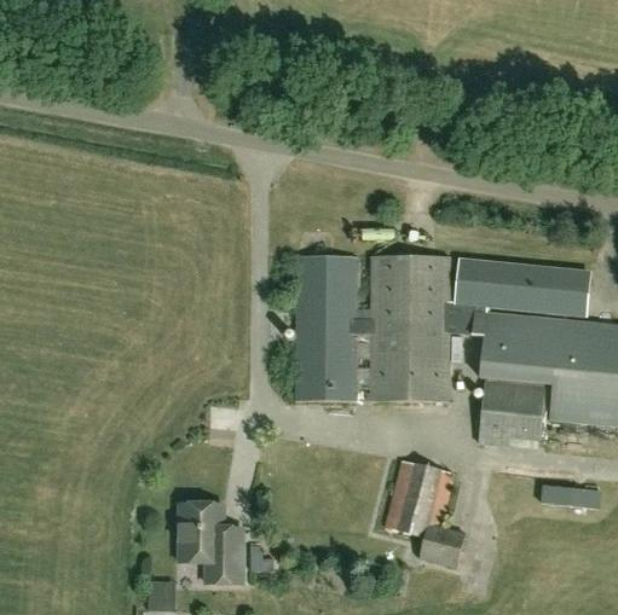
[(373,255),(371,307),(357,307),(358,255),(296,255),(295,400),(357,400),(357,393),(368,393),(368,400),(370,400),(449,401),(449,332),(472,334),(484,335),(480,378),(484,378),(515,381),(552,386),(550,419),(617,425),(617,325),(486,312),(486,307),(583,315),(588,271),(457,259),(457,261),(454,301),(449,301),(450,261),(450,255),(373,255)]
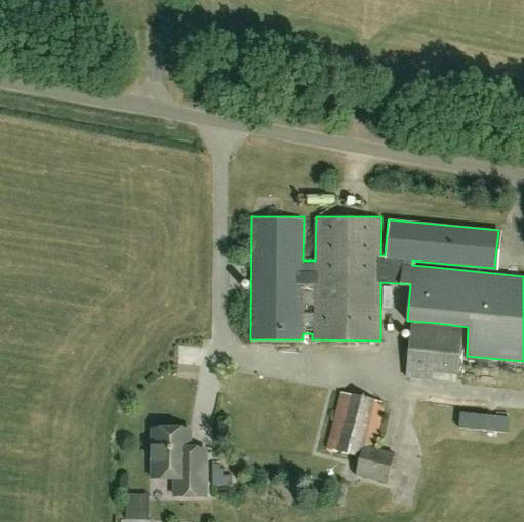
[(432,376),(433,370),(437,323),(410,321),(405,374),(432,376)]
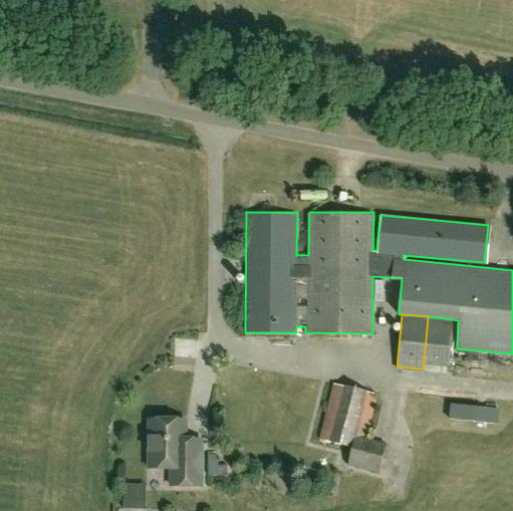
[(378,471),(386,443),(364,438),(375,393),(333,381),(319,439),(352,447),(348,464),(378,471)]
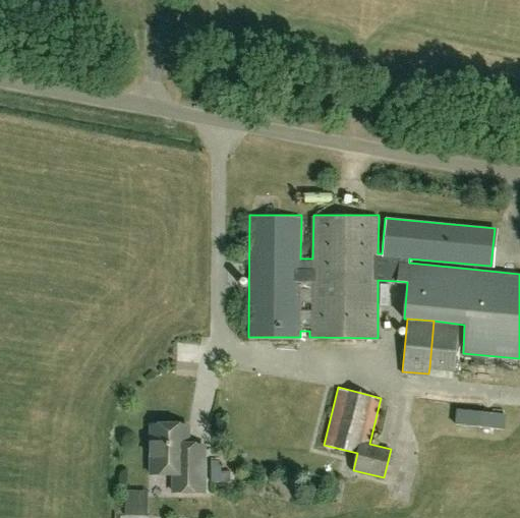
[(519,424),(519,391),(450,391),(450,399),(411,399),(411,437),(513,438),(513,425),(519,424)]
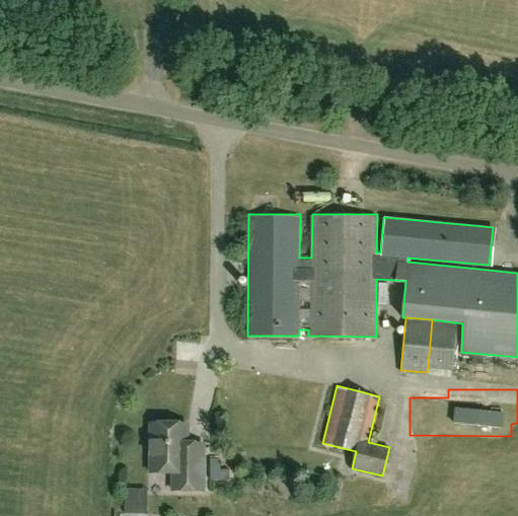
[(203,490),(203,443),(187,443),(187,424),(150,424),(150,472),(172,472),(172,490),(203,490)]
